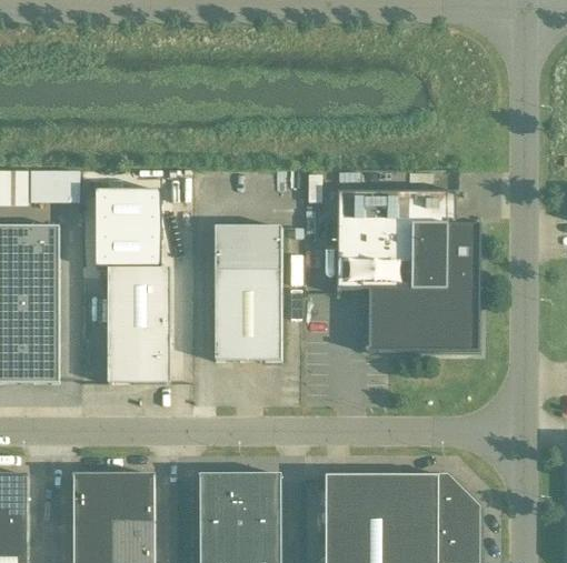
[(30,166),(29,200),(135,202),(136,168),(30,166)]
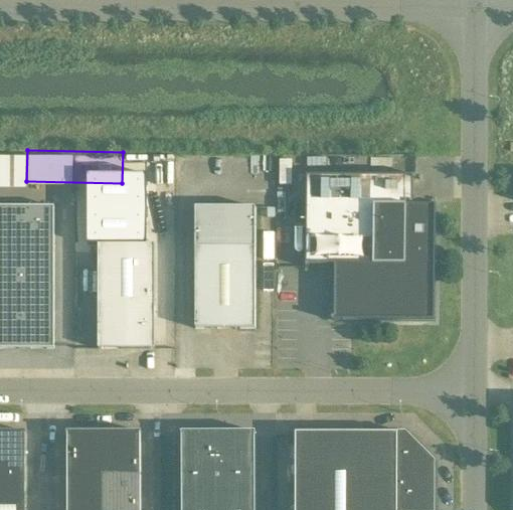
[(329,316),(350,316),(433,316),(434,199),(430,199),(430,201),(410,201),(411,176),(413,176),(413,172),(304,171),(303,263),(307,263),(307,261),(332,261),(332,312),(329,312),(329,316)]
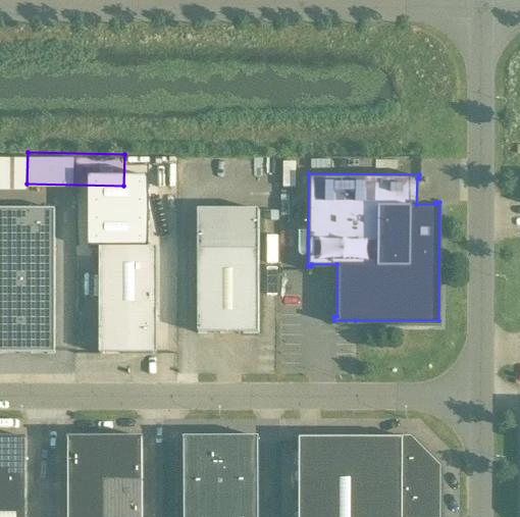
[(0,349),(53,349),(53,205),(0,204),(0,349)]
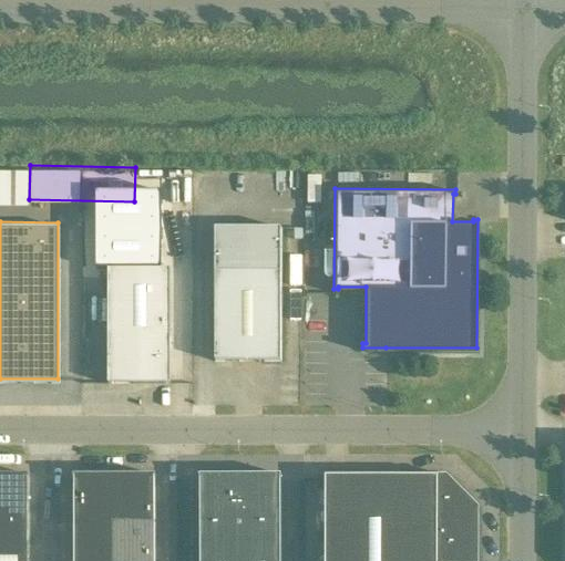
[(279,222),(213,222),(213,267),(279,267),(279,222)]
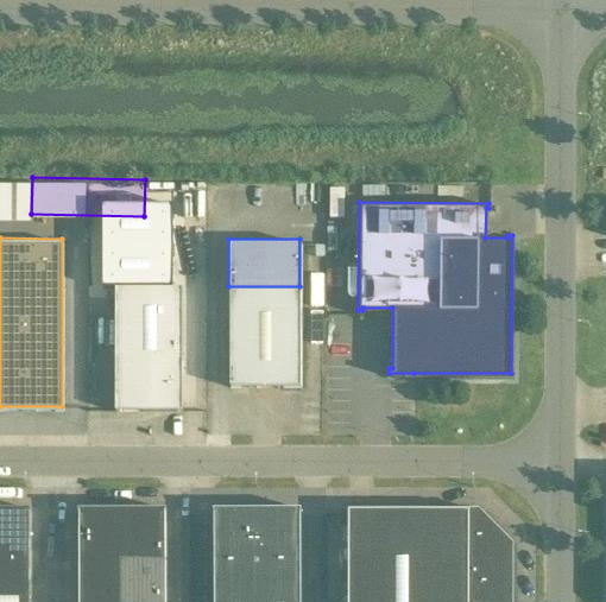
[(181,406),(181,404),(181,283),(114,283),(114,406),(181,406)]
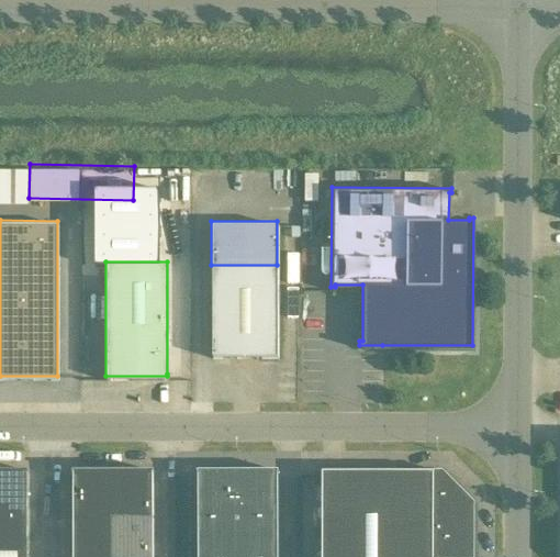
[(277,265),(211,265),(211,354),(277,355),(277,265)]
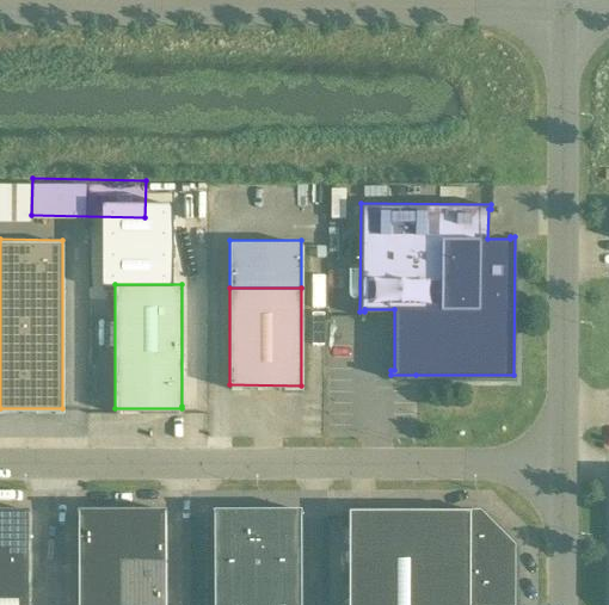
[(301,506),(294,506),(294,508),(278,508),(278,507),(234,507),(234,510),(219,510),(219,507),(213,507),(213,510),(214,604),(300,604),(300,508),(301,508),(301,506)]
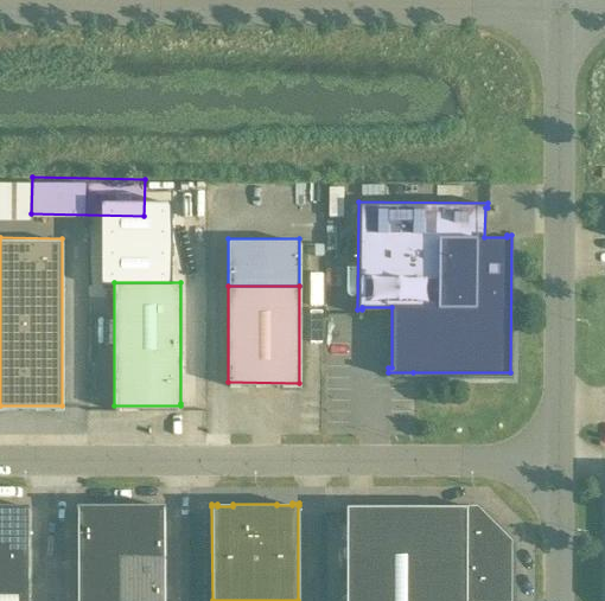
[(23,506),(0,505),(0,600),(27,600),(27,506),(29,506),(29,504),(23,504),(23,506)]
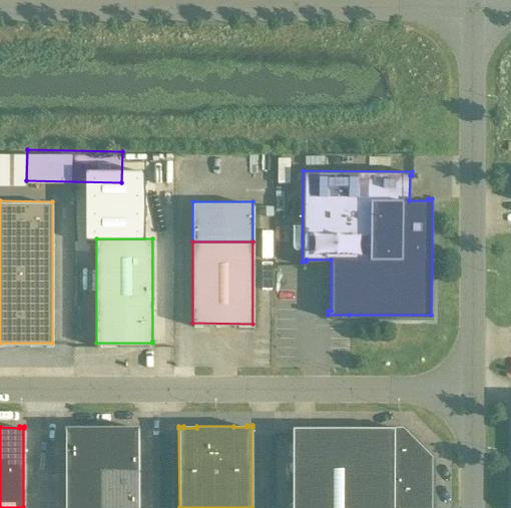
[(133,427),(107,427),(69,427),(69,426),(64,426),(64,428),(65,428),(64,507),(137,507),(138,428),(138,426),(133,426),(133,427)]
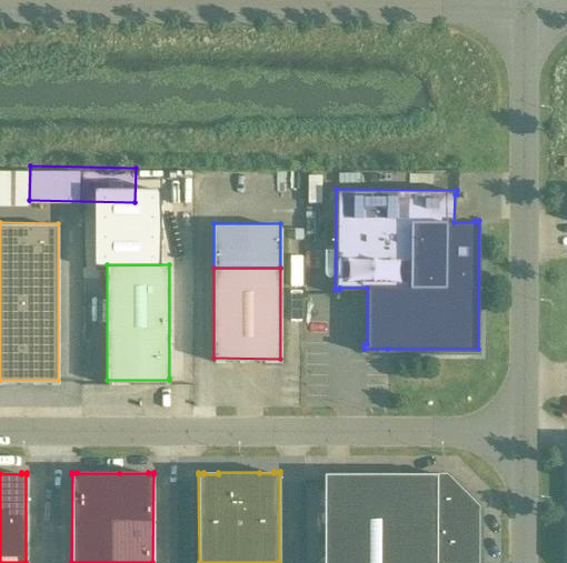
[(446,473),(324,473),(324,562),(477,562),(477,504),(464,504),(464,491),(446,473)]
